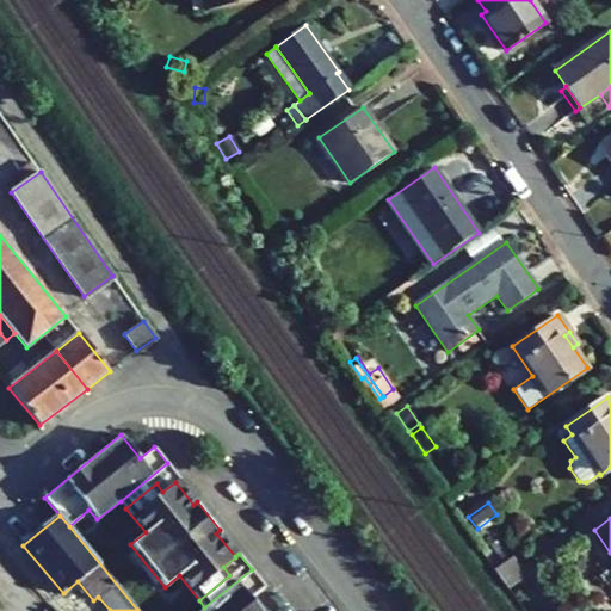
[(525,574),(514,559),(500,569),(510,584),(525,574)]
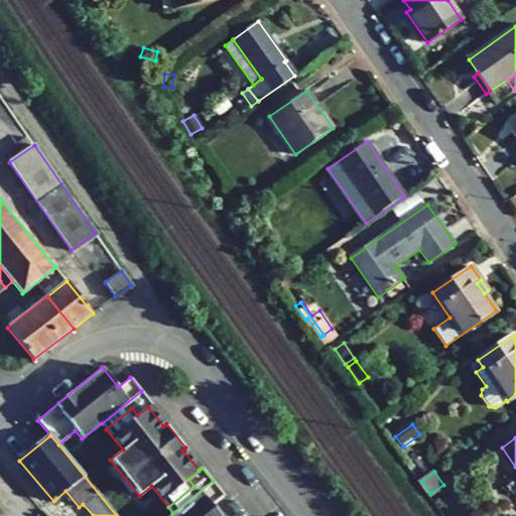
[(213,481),(172,513),(168,515),(220,515),(212,505),(223,495),(213,481)]
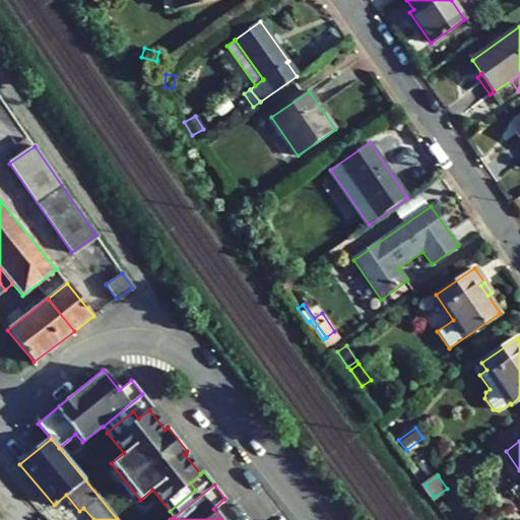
[(431,500),(434,497),(426,484),(421,486),(431,500)]
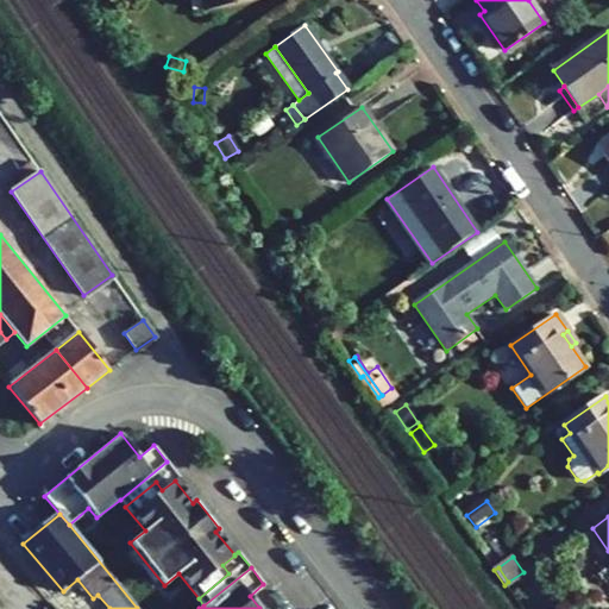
[(77,608),(80,608),(93,598),(77,579),(63,591),(77,608)]
